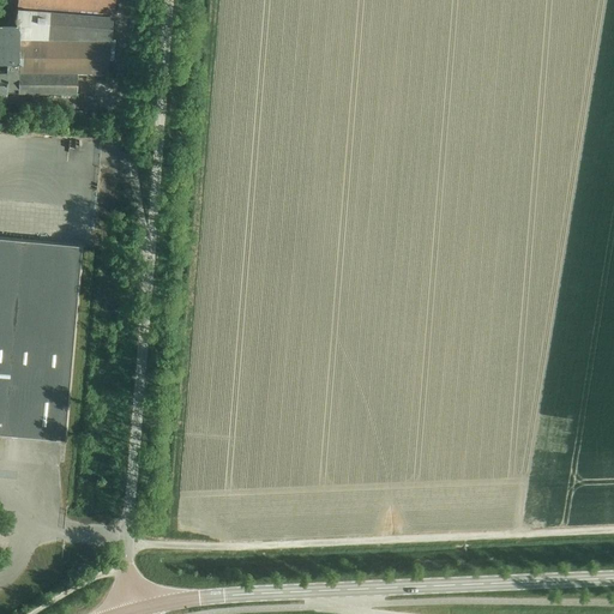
[(18,41),(110,41),(113,0),(17,0),(16,26),(18,26),(18,41)]
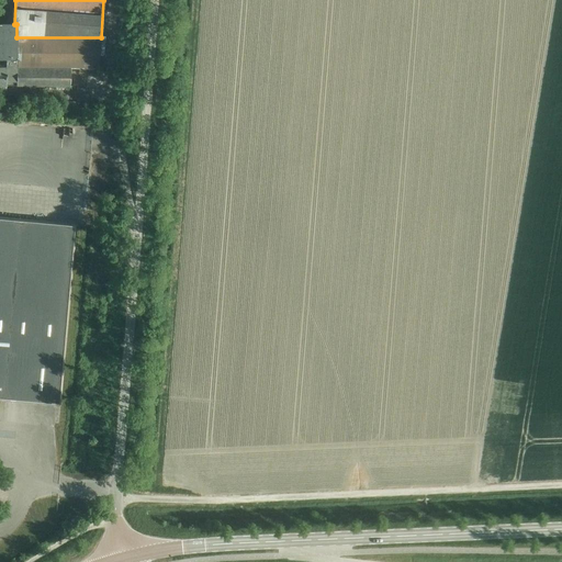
[(14,62),(14,69),(69,69),(99,69),(101,40),(14,38),(14,62)]
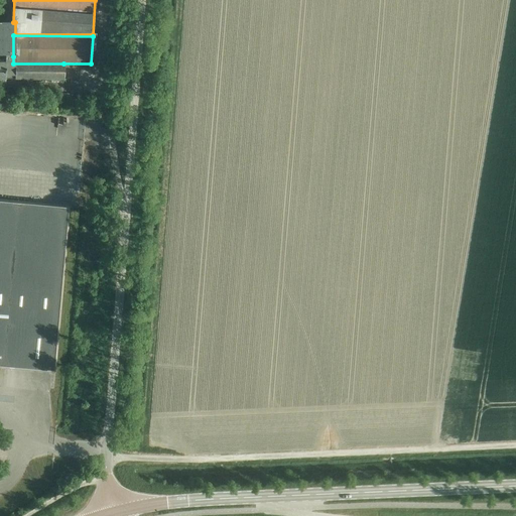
[(0,79),(5,80),(5,75),(13,75),(13,63),(13,56),(5,56),(5,59),(0,59),(0,79)]
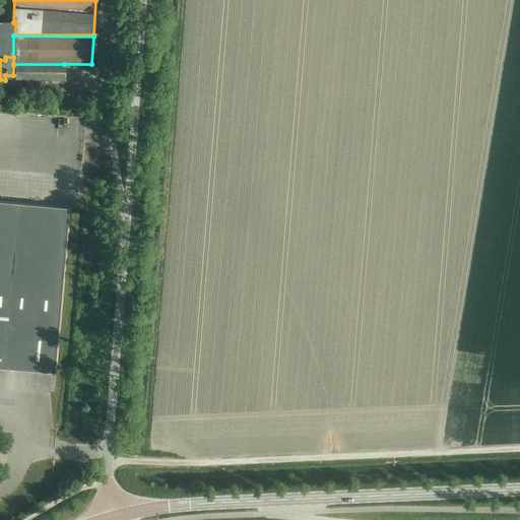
[(13,75),(13,80),(64,80),(64,64),(13,64),(13,75)]
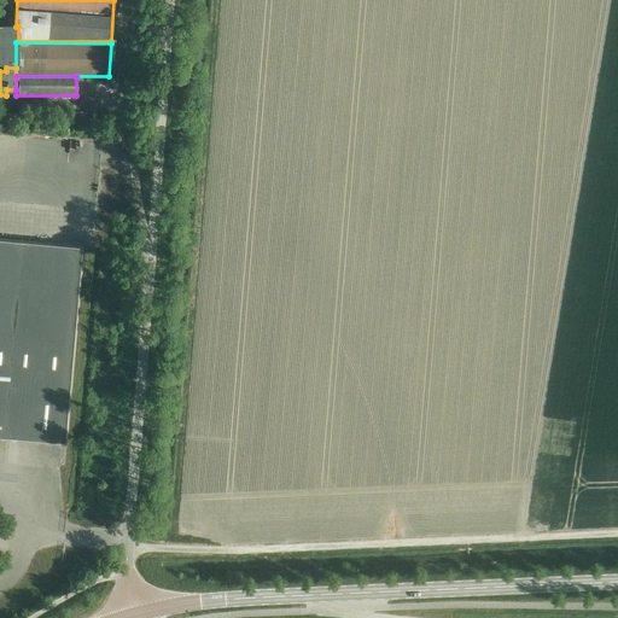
[(0,436),(63,443),(81,249),(0,240),(0,436)]
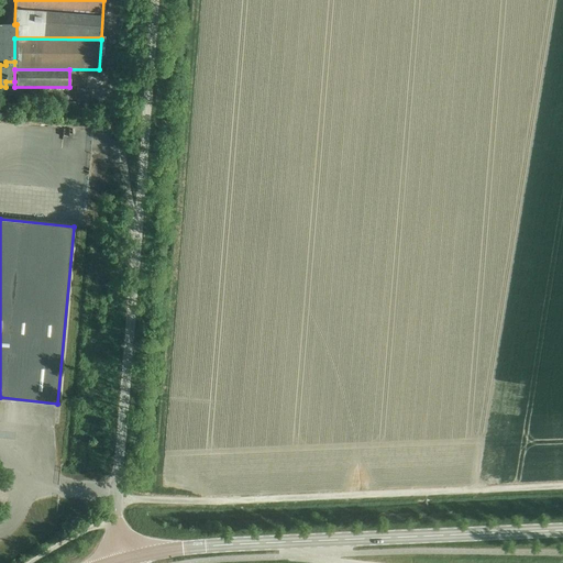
All buildings are outlined.
